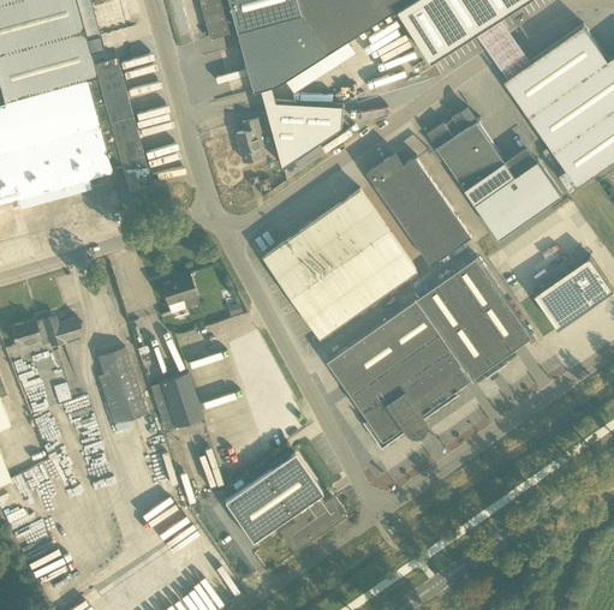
[(0,82),(90,57),(73,0),(0,0),(0,82)]
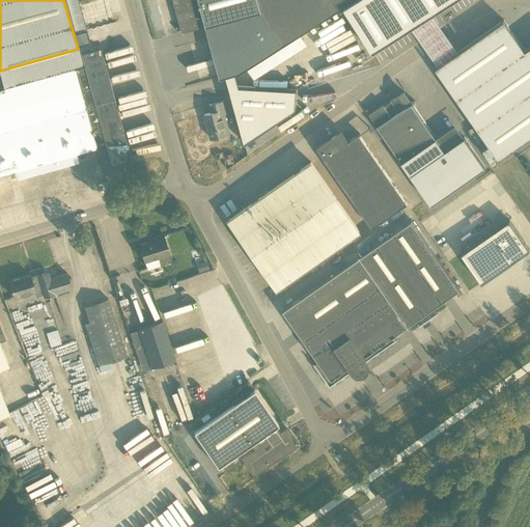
[(170,0),(182,36),(198,32),(197,29),(204,27),(219,81),(241,76),(349,6),(359,0),(170,0)]
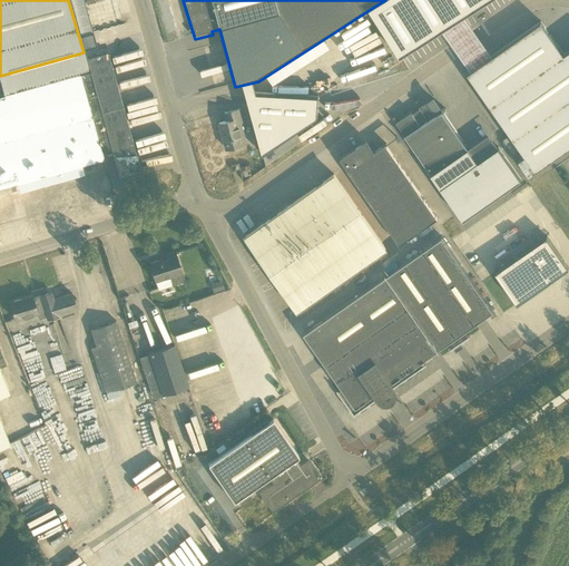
[(568,0),(385,0),(374,7),(404,54),(489,0),(568,0)]
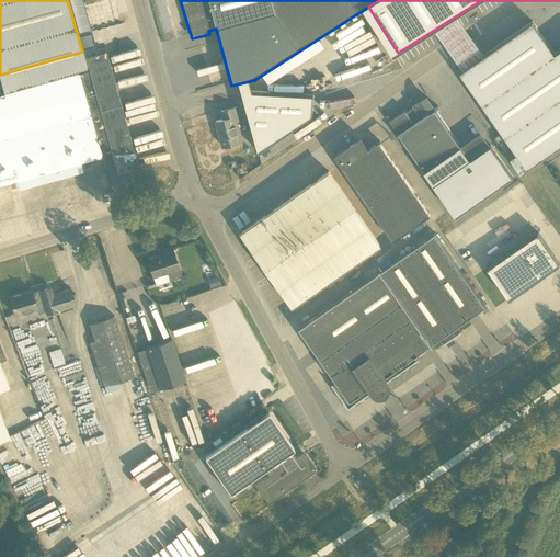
[(559,53),(553,57),(539,35),(532,25),(459,76),(526,172),(559,148),(559,53)]
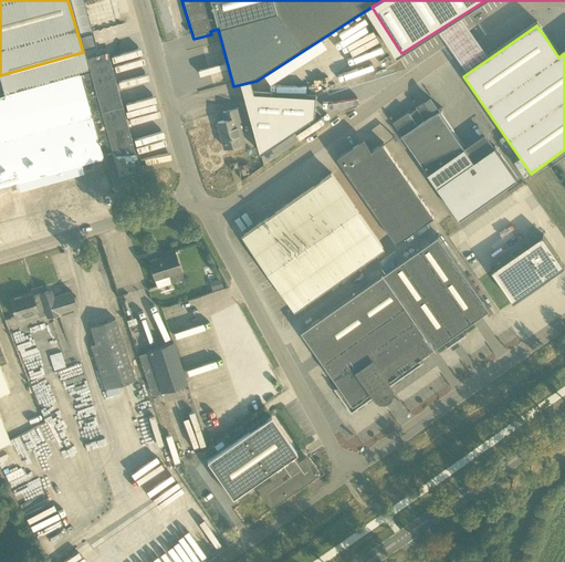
[(139,174),(104,47),(83,52),(0,75),(0,86),(3,99),(0,99),(0,189),(102,162),(101,158),(111,156),(117,179),(139,174)]
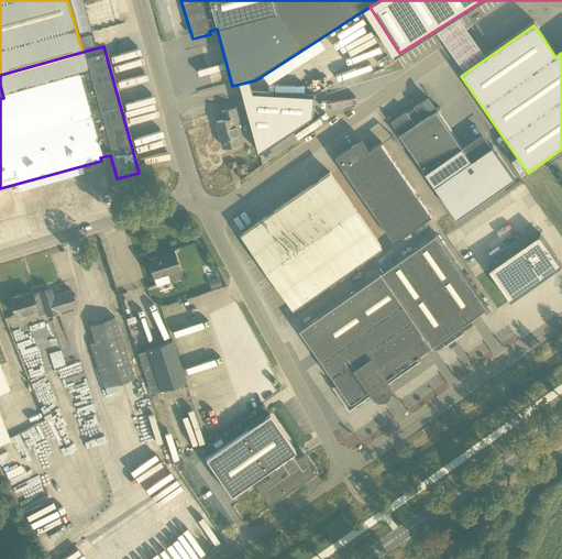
[(313,99),(242,96),(259,156),(312,120),(313,99)]
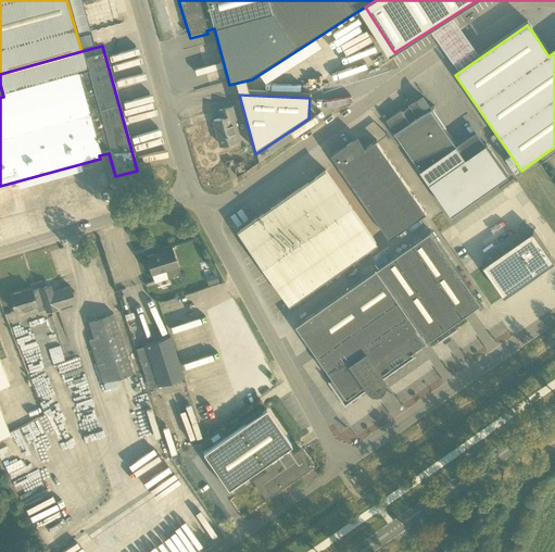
[(429,187),(465,162),(430,113),(434,110),(433,110),(418,120),(411,110),(413,109),(412,108),(402,115),(401,113),(386,124),(394,137),(393,138),(394,138),(429,187)]
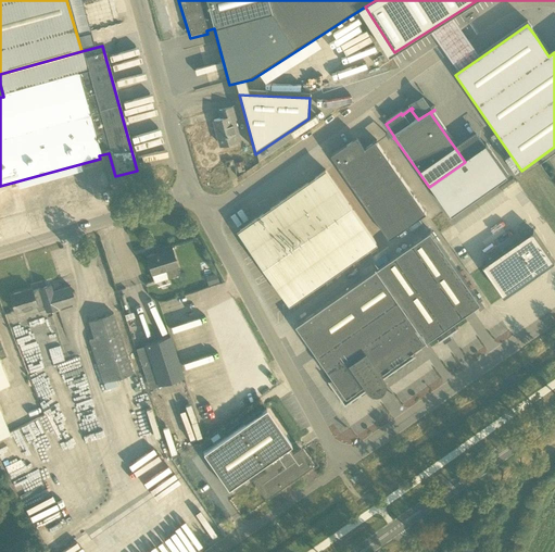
[(219,149),(230,147),(240,143),(236,124),(239,124),(236,110),(218,114),(221,122),(213,124),(219,149)]
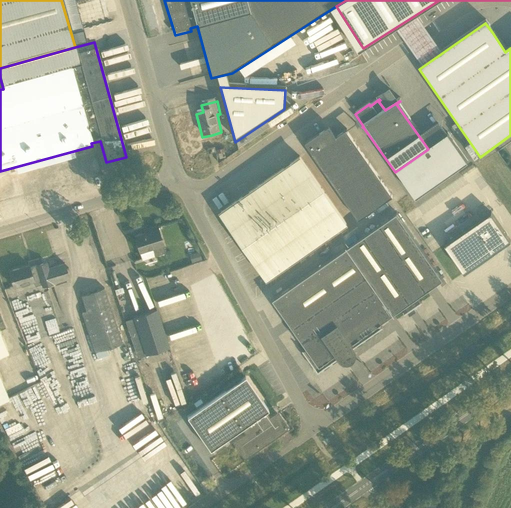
[(391,199),(345,133),(331,143),(325,135),(323,136),(371,213),(391,199)]
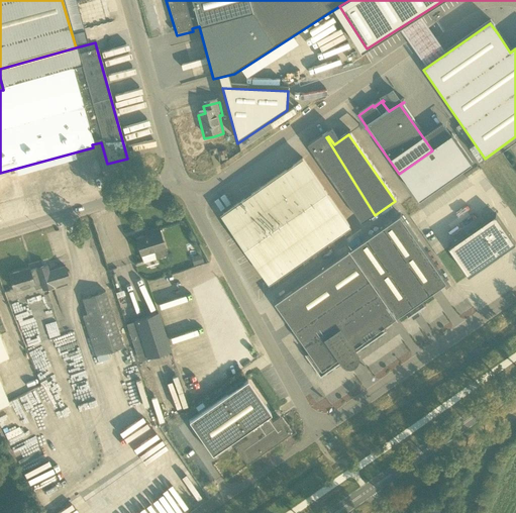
[(375,215),(326,137),(319,142),(320,143),(317,146),(316,144),(309,149),(315,158),(314,159),(360,225),(375,215)]
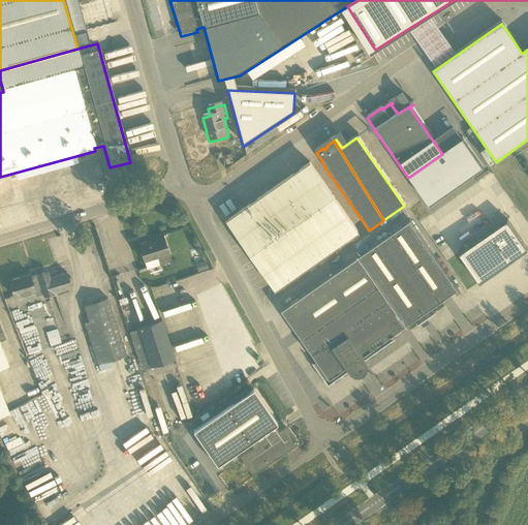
[(462,141),(442,154),(408,178),(429,208),(483,170),(462,141)]
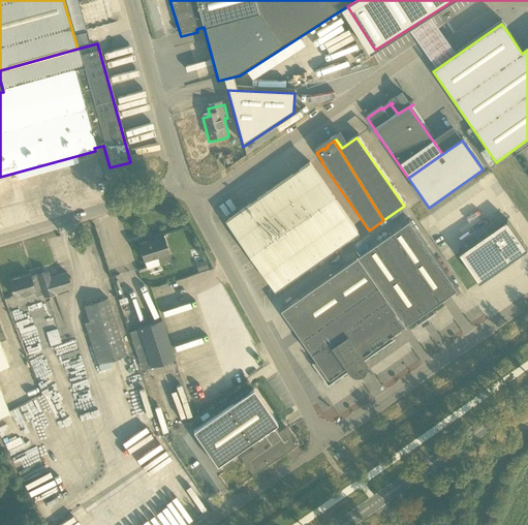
[(276,291),(356,235),(345,218),(333,201),(320,182),(309,165),(227,222),(239,239),(240,238),(246,248),(251,254),(252,256),(253,258),(254,259),(265,274),(265,275),(276,291)]
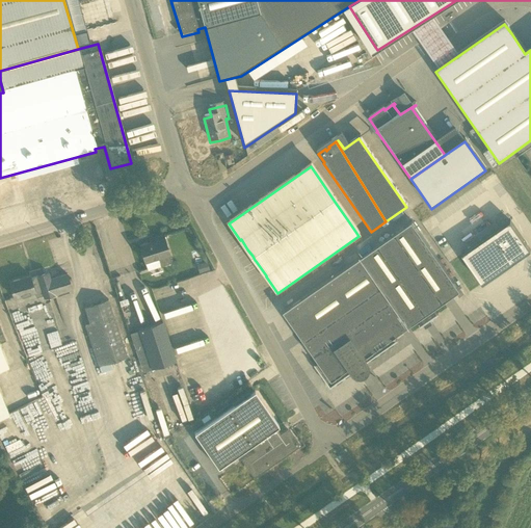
[(508,222),(453,261),(474,291),(529,253),(508,222)]
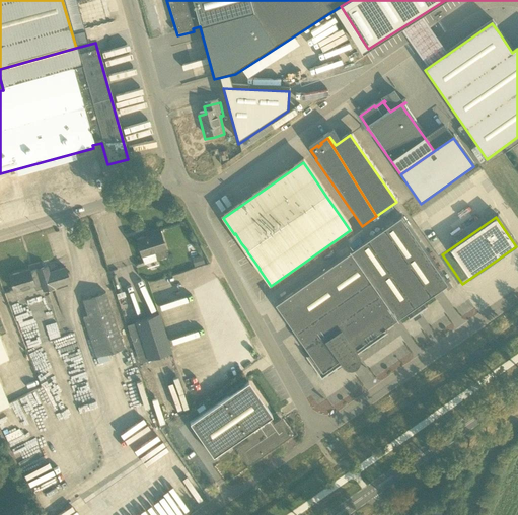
[(425,310),(422,305),(448,286),(401,219),(276,306),(311,357),(307,360),(306,358),(306,359),(321,381),(387,336),(386,335),(385,336),(383,333),(407,315),(410,320),(409,321),(409,322),(427,309),(425,310)]
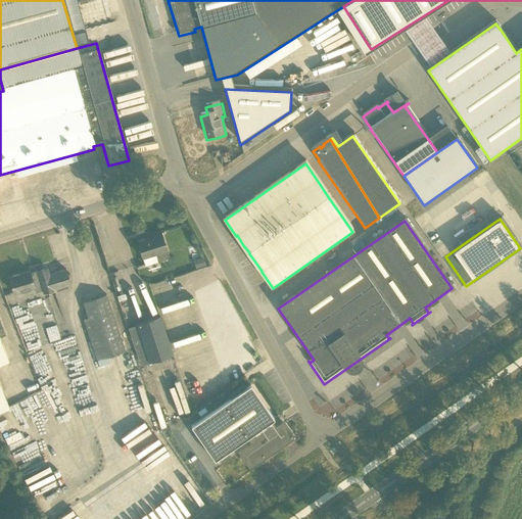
[(168,260),(167,253),(159,234),(150,237),(151,240),(137,245),(142,262),(156,256),(158,263),(168,260)]
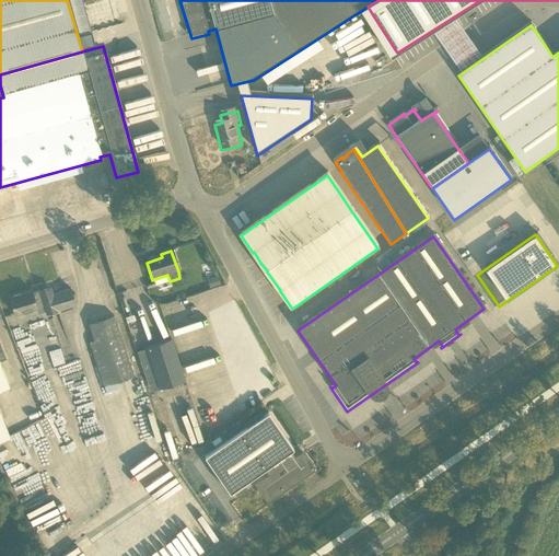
[(217,280),(206,284),(209,291),(220,288),(217,280)]
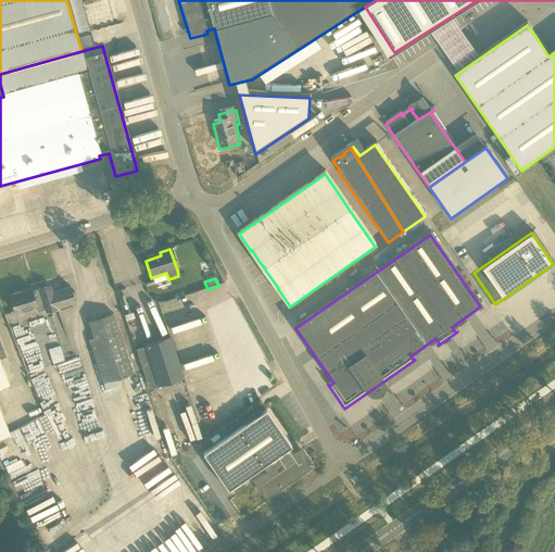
[(51,296),(49,289),(38,292),(39,295),(32,297),(30,292),(9,299),(14,315),(36,309),(38,314),(46,312),(47,314),(74,305),(70,290),(51,296)]
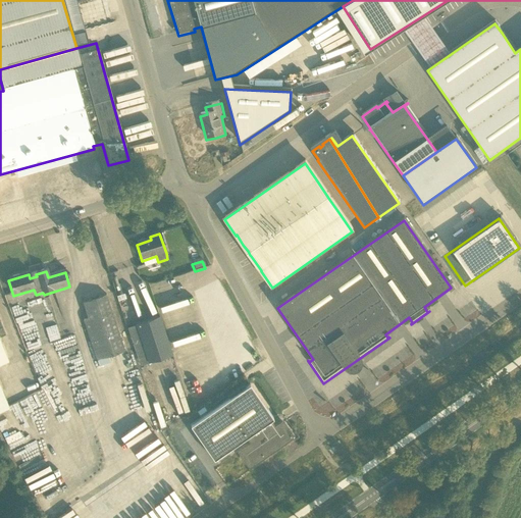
[(96,363),(123,354),(105,298),(83,306),(88,321),(83,322),(96,363)]
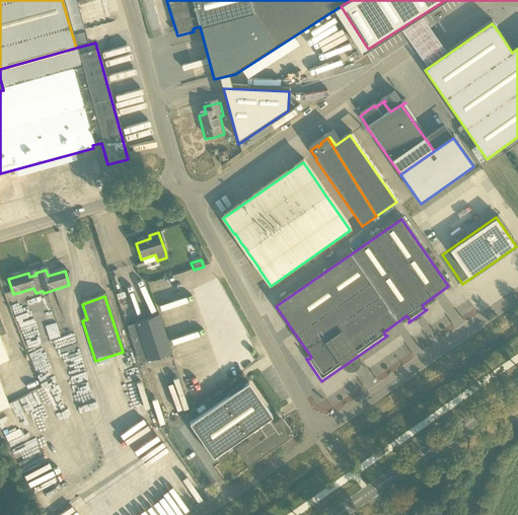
[(146,364),(171,356),(158,318),(134,326),(146,364)]
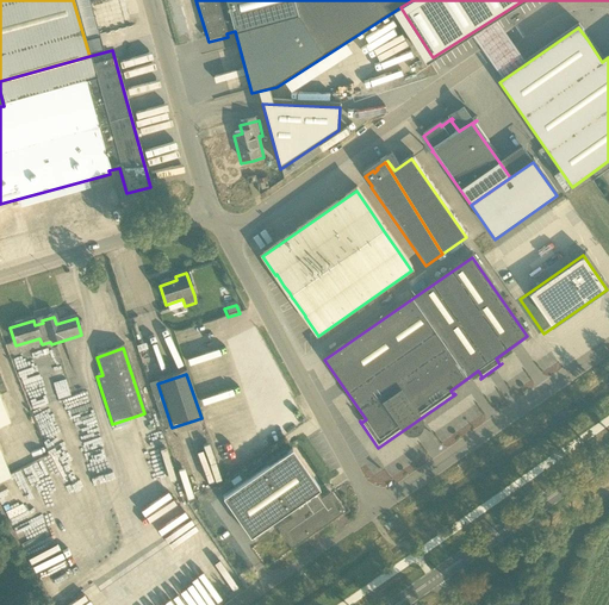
[(0,481),(10,478),(0,454),(0,426),(8,423),(0,400),(0,397),(6,394),(1,384),(1,382),(0,379),(0,481)]
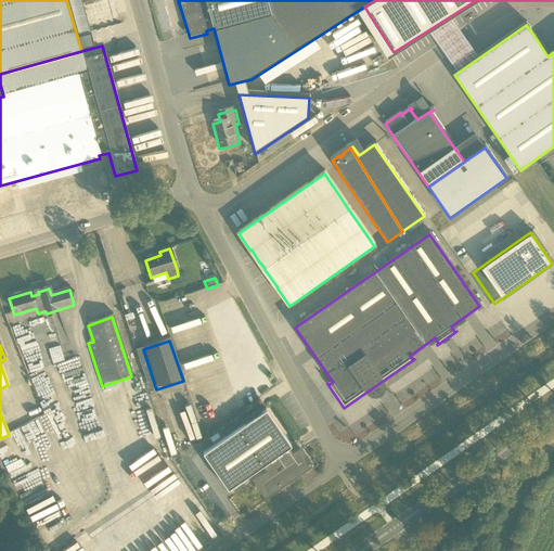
[(207,412),(196,420),(204,431),(215,423),(207,412)]
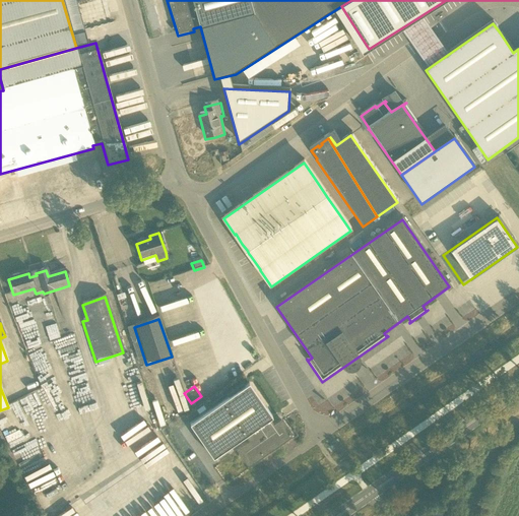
[(272,430),(267,423),(271,420),(248,386),(189,427),(212,461),(246,438),(251,445),(239,453),(248,466),(289,437),(280,424),(272,430)]
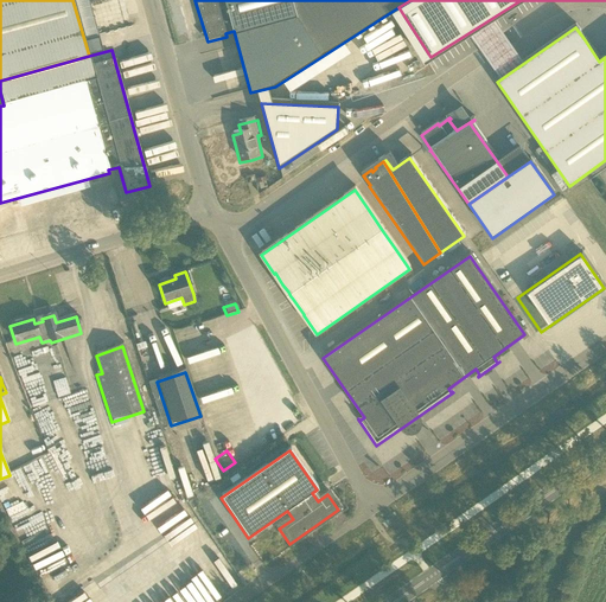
[(40,526),(17,537),(52,601),(76,591),(40,526)]
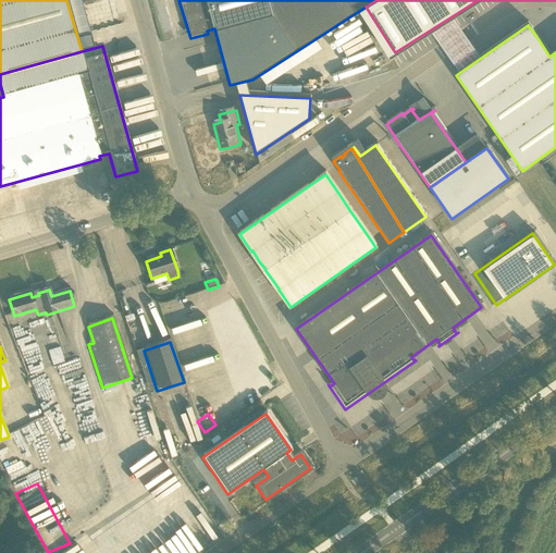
[(201,512),(184,524),(200,549),(219,536),(201,512)]
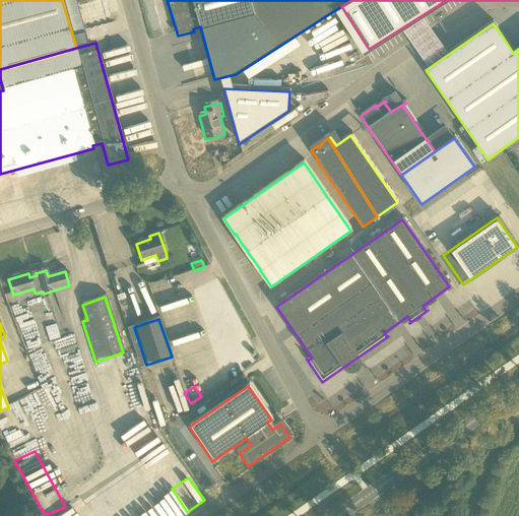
[(169,515),(159,501),(136,515),(169,515)]
